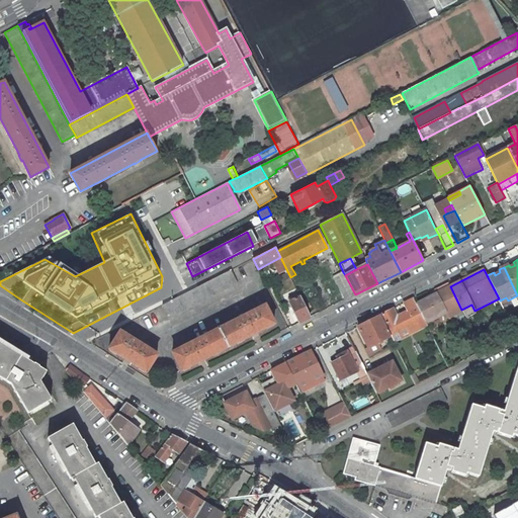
[(238,283),(231,270),(162,305),(169,319),(238,283)]
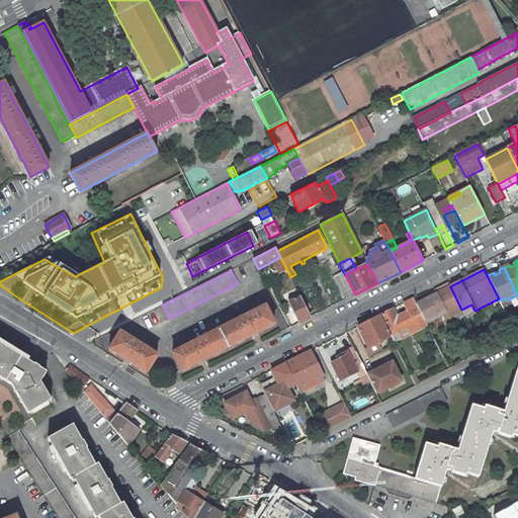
[(346,299),(355,294),(345,275),(343,272),(334,276),(346,299)]
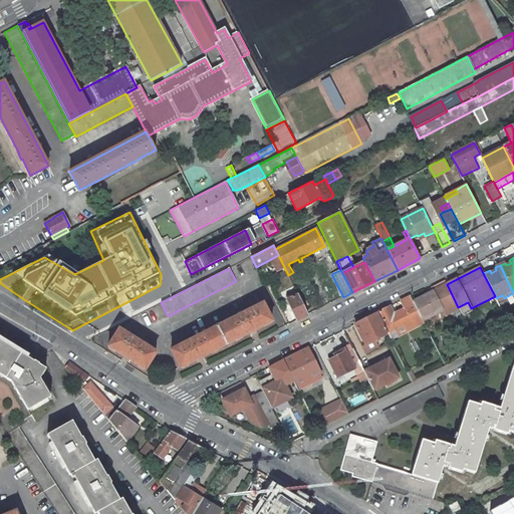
[(433,291),(414,301),(423,319),(440,310),(442,309),(444,311),(444,312),(452,308),(454,311),(459,308),(458,307),(447,284),(446,284),(445,282),(432,288),(433,291)]
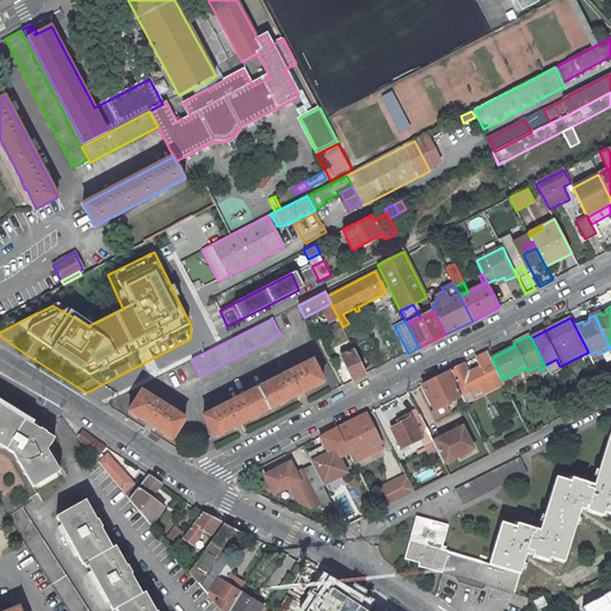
[(353,381),(365,374),(355,350),(341,357),(353,381)]
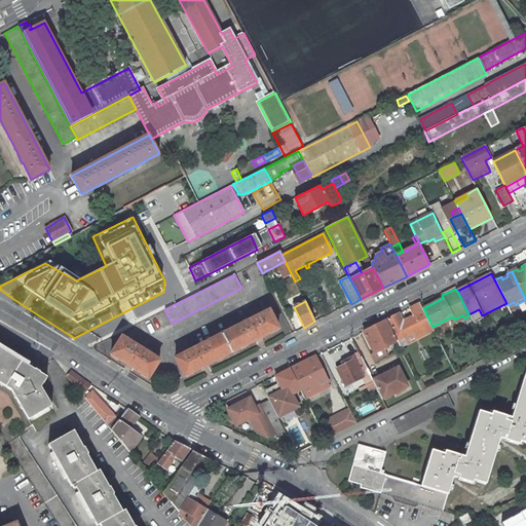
[(400,314),(386,321),(397,342),(430,325),(420,303),(411,308),(415,316),(407,321),(403,322),(402,320),(400,314)]
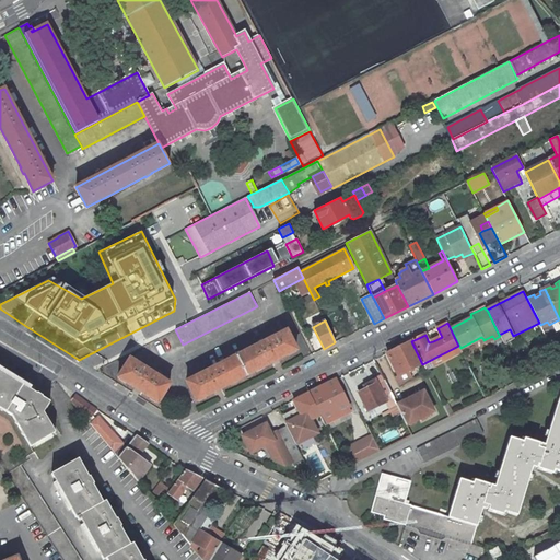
[(296,350),(287,330),(186,382),(196,401),(214,393),(214,394),(221,391),(221,389),(272,363),(279,360),(278,360),(296,350)]
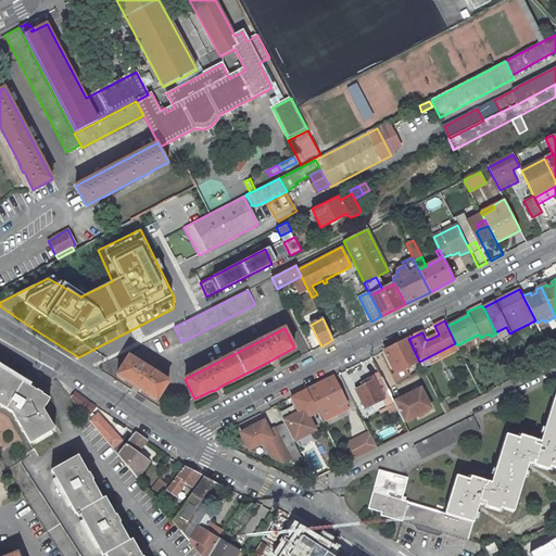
[(408,339),(384,351),(395,374),(406,368),(406,367),(407,370),(412,368),(411,366),(419,362),(408,339)]
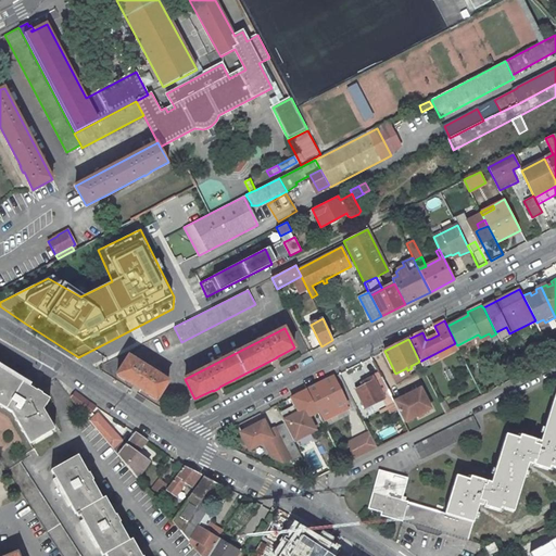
[(458,349),(455,343),(419,362),(422,368),(458,349)]
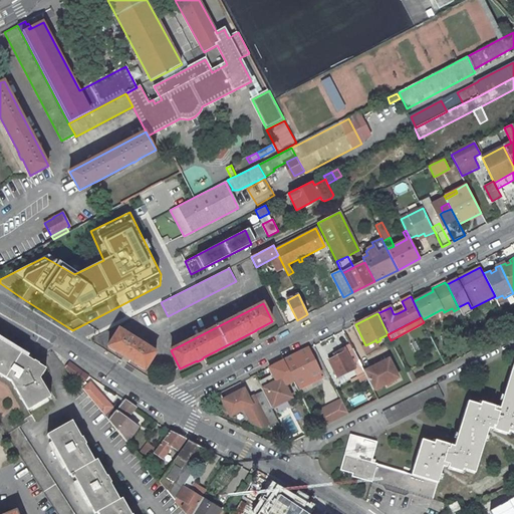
[(156,352),(118,329),(107,346),(123,356),(123,357),(129,360),(130,359),(145,369),(156,352)]
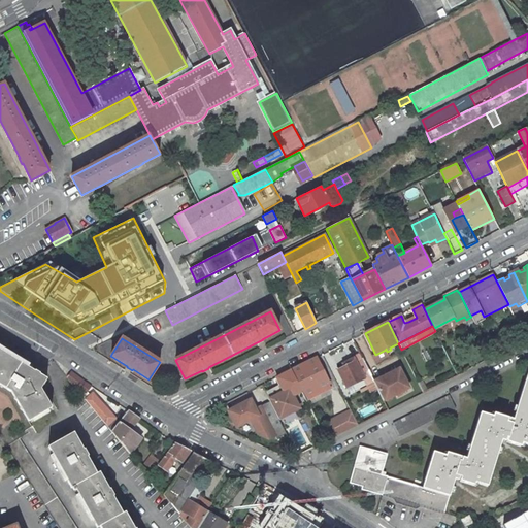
[(0,384),(11,392),(29,421),(52,407),(40,389),(46,380),(39,374),(40,373),(35,371),(0,350),(0,384)]
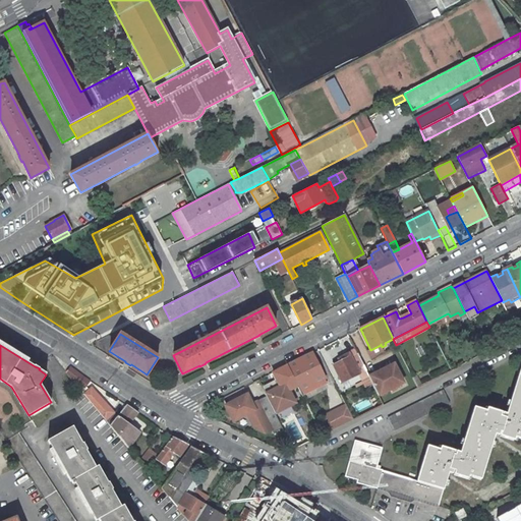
[(381,345),(370,350),(373,356),(384,351),(381,345)]
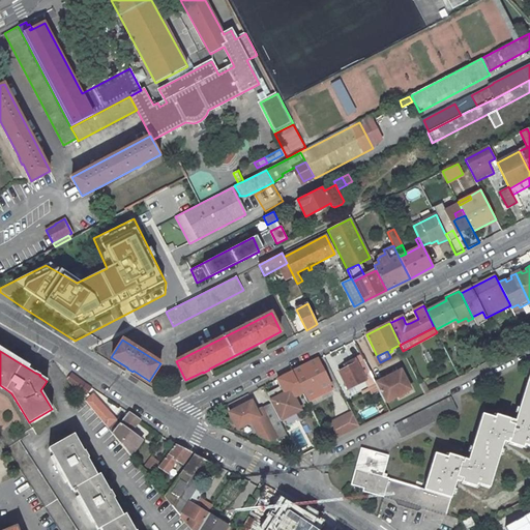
[(362,356),(345,365),(346,369),(340,372),(348,389),(365,381),(370,390),(377,386),(376,383),(362,356)]
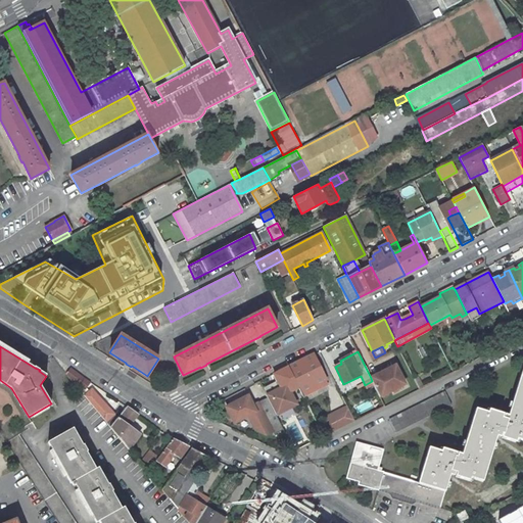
[(314,354),(288,367),(295,381),(296,382),(301,392),(325,381),(326,380),(314,354)]
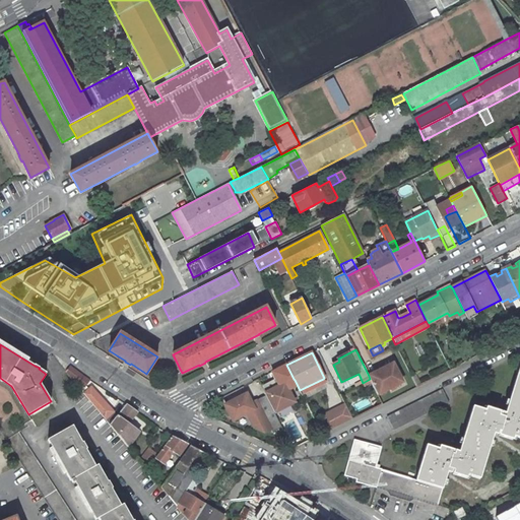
[(393,363),(369,376),(370,379),(378,395),(402,382),(393,363)]
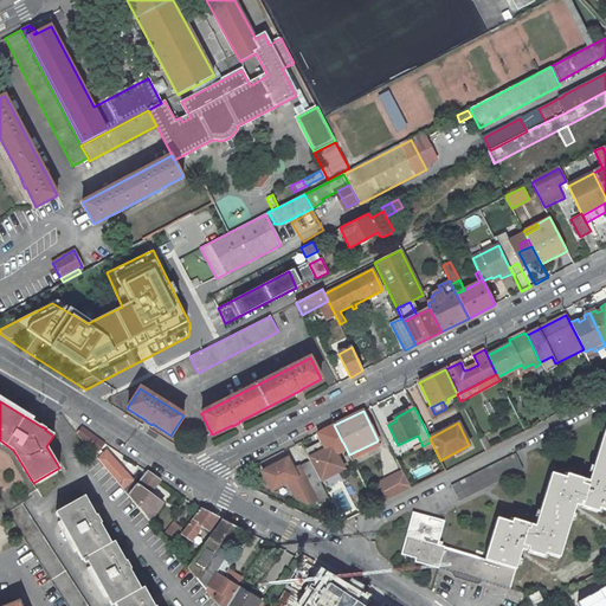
[(342,442),(334,425),(317,433),(321,442),(304,450),(310,462),(320,482),(343,469),(331,446),(342,442)]
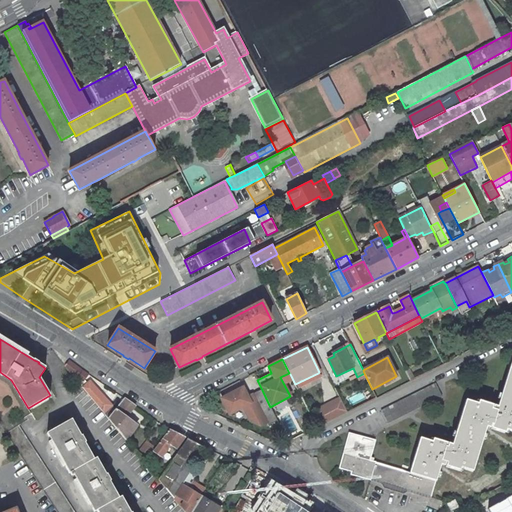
[(69,361),(65,366),(70,372),(84,382),(89,375),(69,361)]
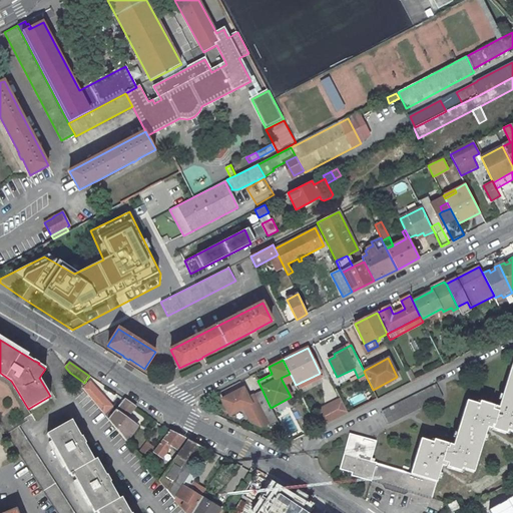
[(421,440),(411,474),(436,482),(442,462),(448,464),(447,467),(460,471),(461,468),(473,472),(488,424),(497,427),(496,430),(506,433),(507,430),(512,432),(512,363),(512,364),(497,412),(492,410),(493,406),(480,402),(479,405),(467,402),(452,450),(443,447),(444,443),(434,440),(434,443),(421,440)]
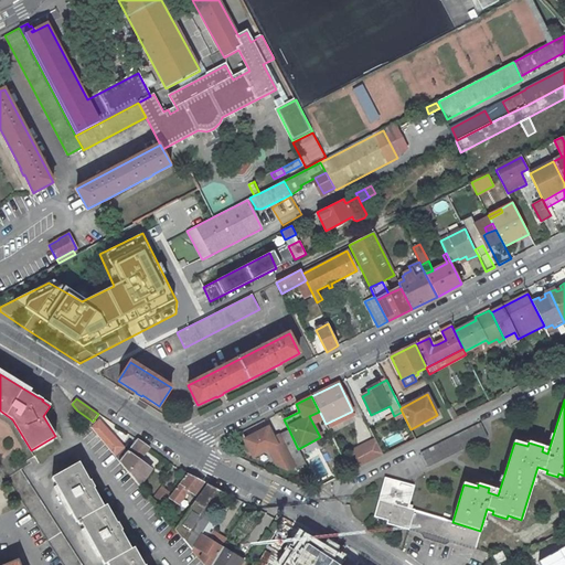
[(452,408),(447,411),(452,420),(457,418),(452,408)]
